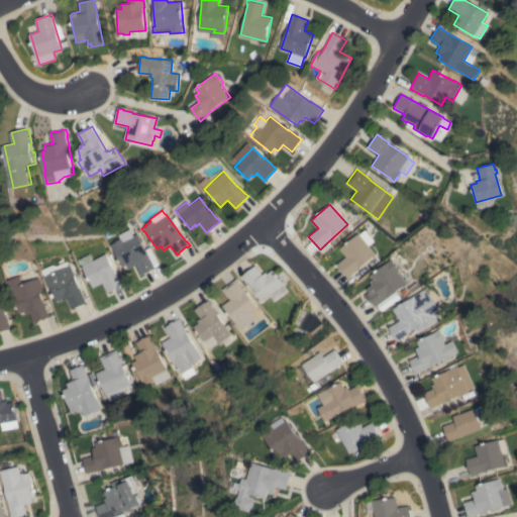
[(153,269),(148,271),(148,272),(146,273),(145,272),(140,275),(135,265),(128,269),(126,265),(121,267),(110,244),(115,242),(115,241),(119,238),(117,234),(129,228),(132,235),(136,233),(153,269)]
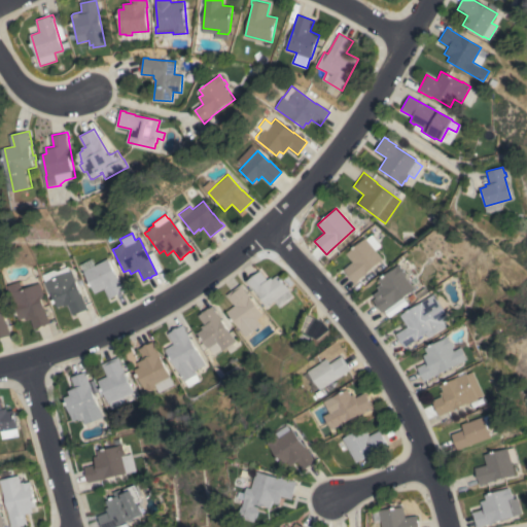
[(383,258),(356,281),(357,281),(355,283),(344,269),(352,261),(346,253),(365,238),(383,258)]
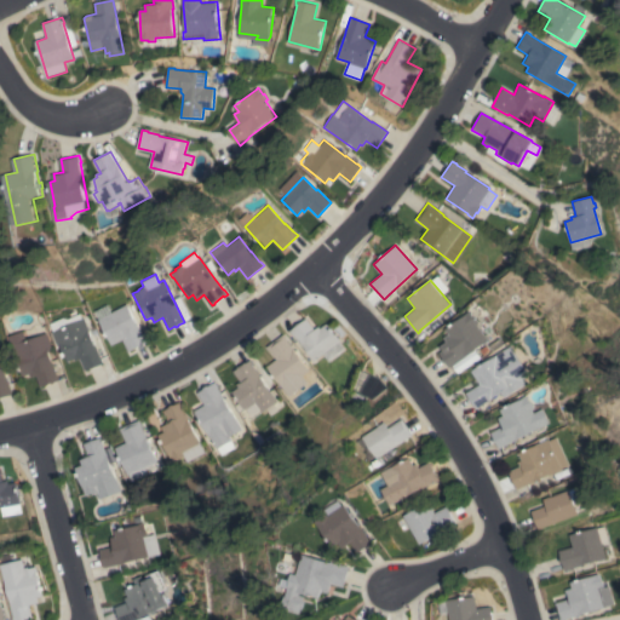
[(138,327),(147,342),(128,351),(122,340),(112,345),(98,320),(99,319),(95,311),(107,305),(110,313),(126,304),(138,327)]
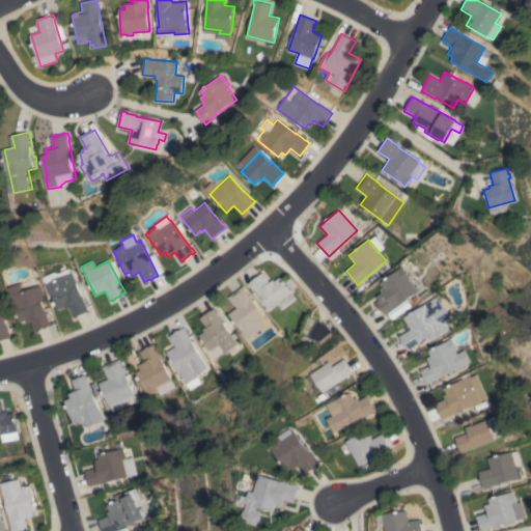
[(407,300),(411,306),(392,319),(387,313),(385,314),(375,302),(385,296),(381,288),(384,286),(381,282),(399,269),(399,268),(401,267),(406,272),(407,271),(410,276),(408,278),(417,291),(407,300)]
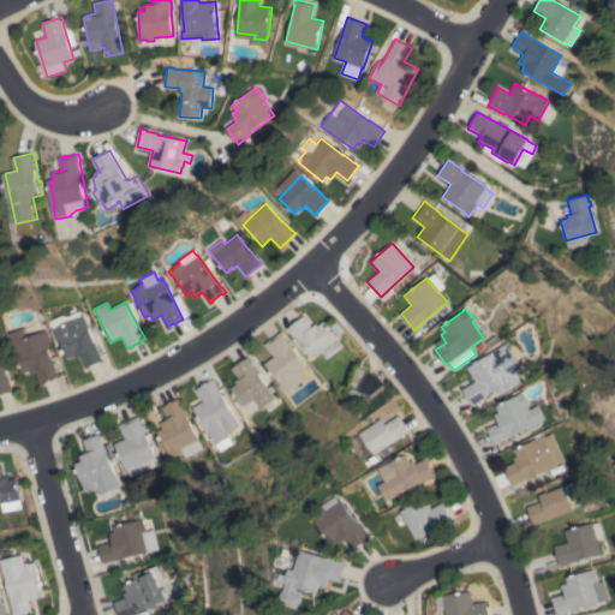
[(88,328),(94,342),(102,360),(84,368),(79,356),(75,357),(73,356),(66,359),(58,341),(57,342),(51,328),(83,315),(88,328)]
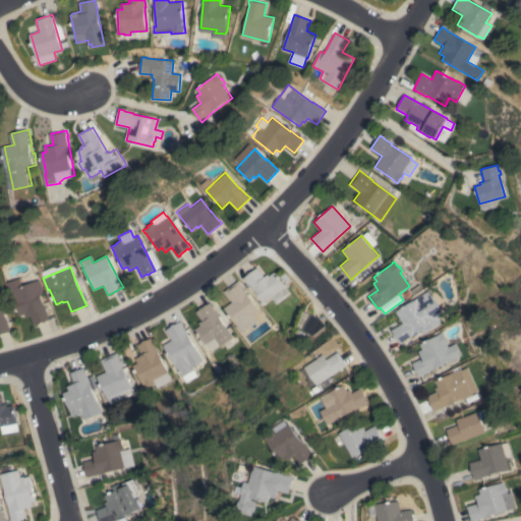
[(276,304),(271,297),(264,303),(243,278),(256,268),(264,277),(267,274),(269,276),(274,272),(290,293),(276,304)]
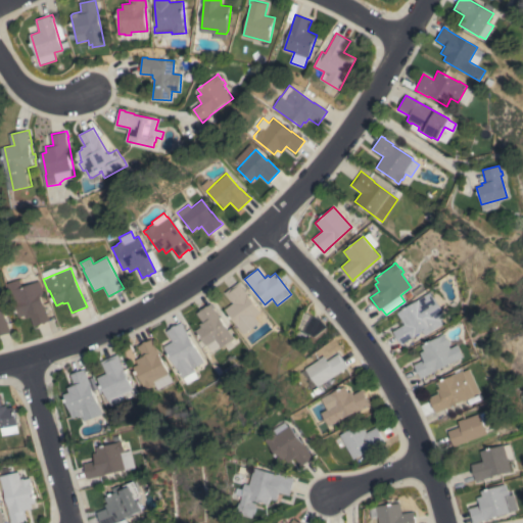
[(44,295),(40,296),(43,305),(44,304),(48,316),(49,316),(50,321),(34,327),(31,317),(27,319),(26,315),(19,318),(13,300),(12,300),(6,283),(18,279),(21,287),(39,281),(44,295)]
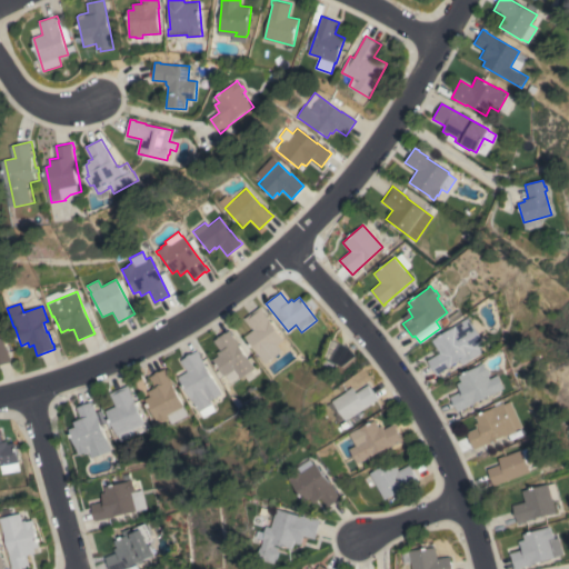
[(260,358),(243,337),(253,329),(245,318),(260,307),(265,312),(263,312),(269,319),(269,320),(283,340),(260,358)]
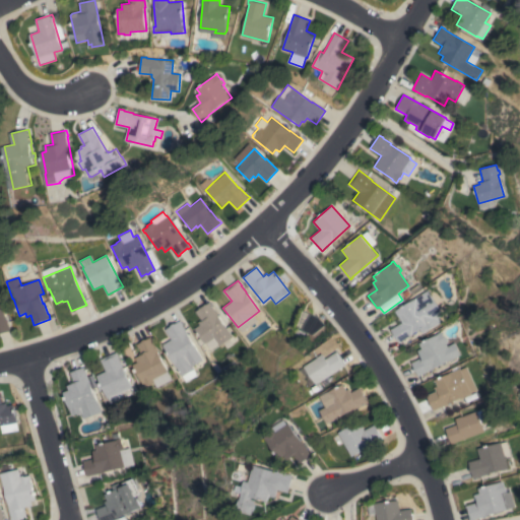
[(444,315),(438,318),(440,322),(421,333),(419,329),(402,340),(402,341),(399,343),(390,329),(402,322),(395,311),(415,299),(415,298),(428,289),(444,315)]
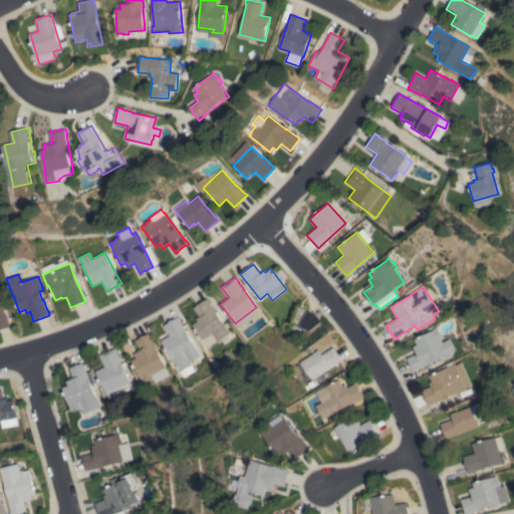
[(0,329),(0,295),(5,313),(6,313),(8,322),(9,322),(10,327),(0,329)]
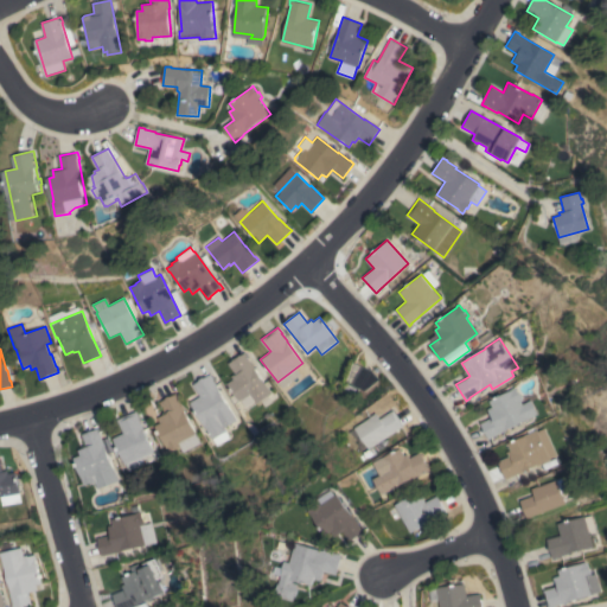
[(246,352),(248,357),(254,368),(263,382),(264,382),(272,394),(268,396),(272,402),(264,407),(261,401),(256,404),(249,394),(238,402),(237,400),(234,402),(230,397),(234,395),(227,383),(232,379),(230,376),(235,374),(228,363),(246,352)]
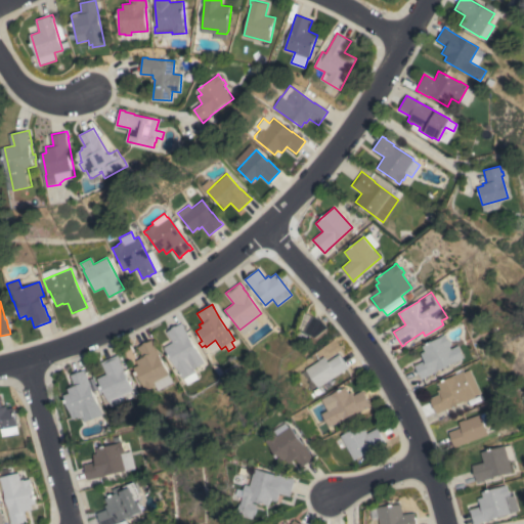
[(193,369),(194,372),(182,380),(164,347),(172,342),(166,332),(181,322),(184,326),(183,328),(188,336),(204,362),(193,369)]
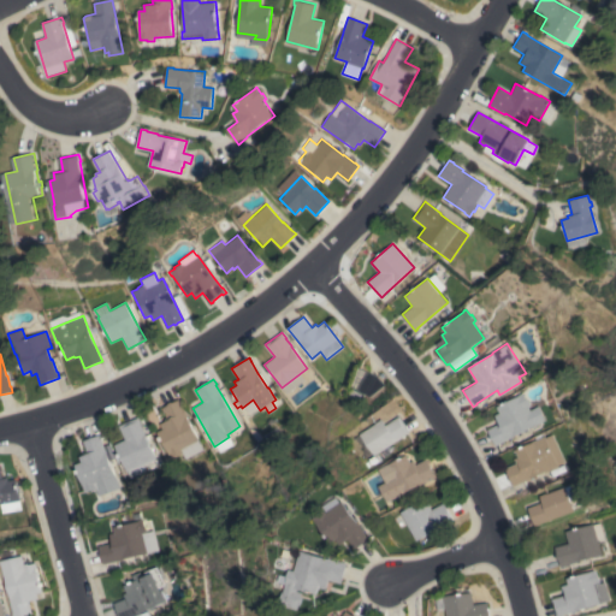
[(496,445),(487,430),(499,424),(495,415),(499,413),(497,407),(519,396),(519,395),(522,394),(526,400),(527,400),(531,406),(528,408),(529,410),(538,406),(542,413),(540,414),(544,420),(496,445)]
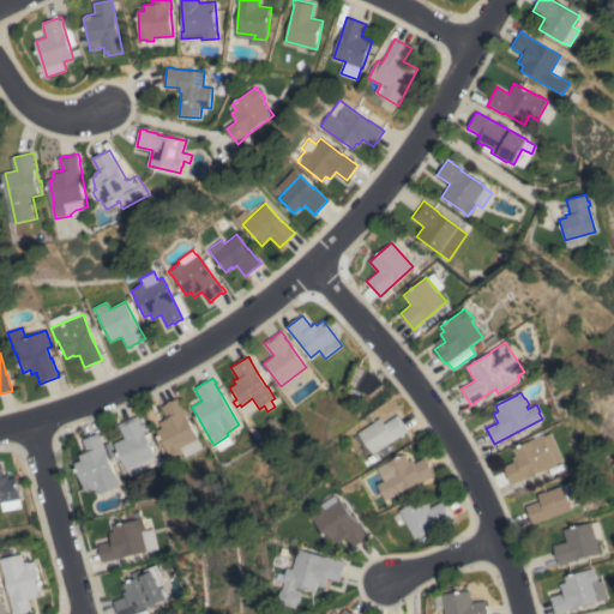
[(197,439),(202,449),(185,457),(181,452),(170,458),(156,431),(162,428),(158,422),(167,419),(161,407),(168,403),(167,402),(170,401),(172,402),(178,398),(181,403),(180,403),(186,415),(198,438),(197,439)]
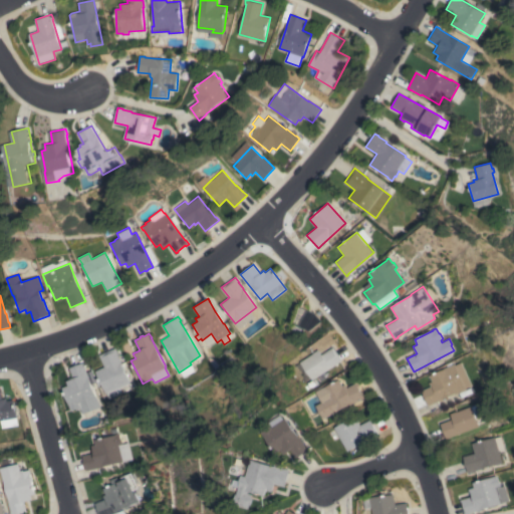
[(119,388),(121,392),(108,398),(106,392),(104,393),(95,371),(104,366),(99,355),(115,347),(117,353),(121,362),(120,362),(130,383),(119,388)]
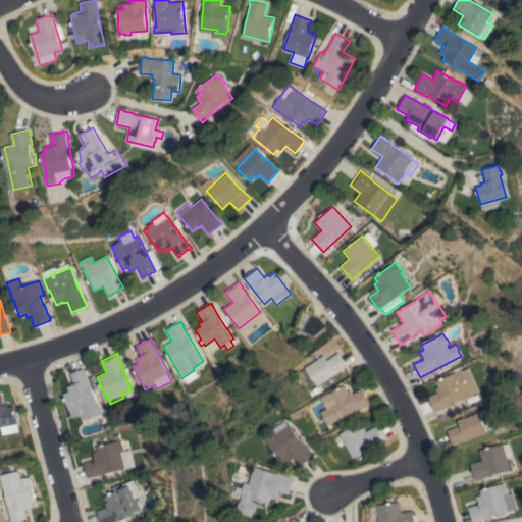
[(317,385),(306,368),(319,359),(319,358),(324,355),(327,360),(338,353),(348,365),(317,385)]
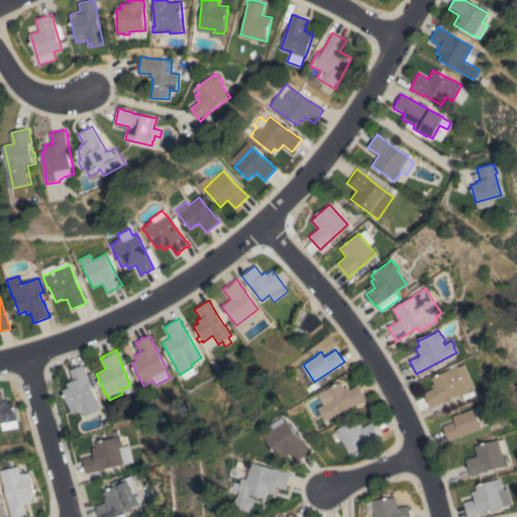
[(84,416),(82,410),(77,412),(76,411),(71,413),(70,409),(63,390),(67,388),(66,384),(73,381),(69,371),(75,369),(75,368),(78,367),(84,365),(86,369),(85,370),(89,380),(89,381),(100,409),(84,416)]
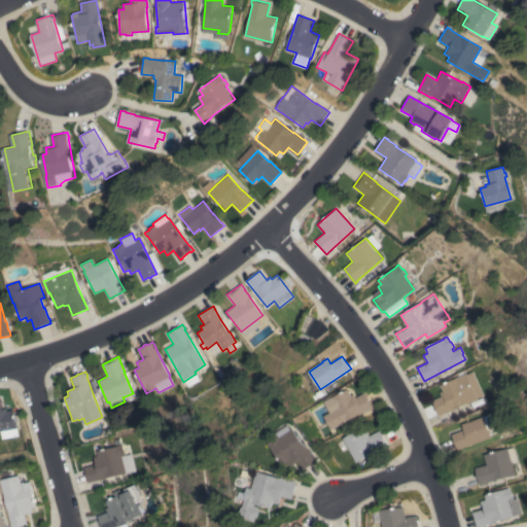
[(483,395),(477,397),(477,399),(438,416),(437,413),(436,413),(433,403),(432,400),(442,396),(440,392),(443,391),(440,385),(456,378),(466,373),(466,374),(472,372),(483,395)]
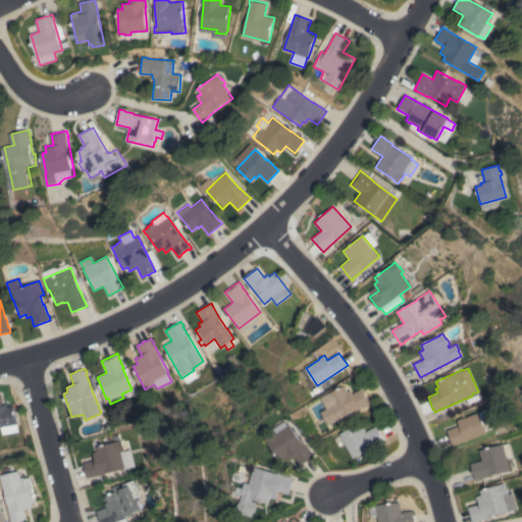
[(334,405),(328,408),(322,397),(345,385),(348,392),(351,390),(353,394),(362,388),(369,404),(341,418),(334,405)]
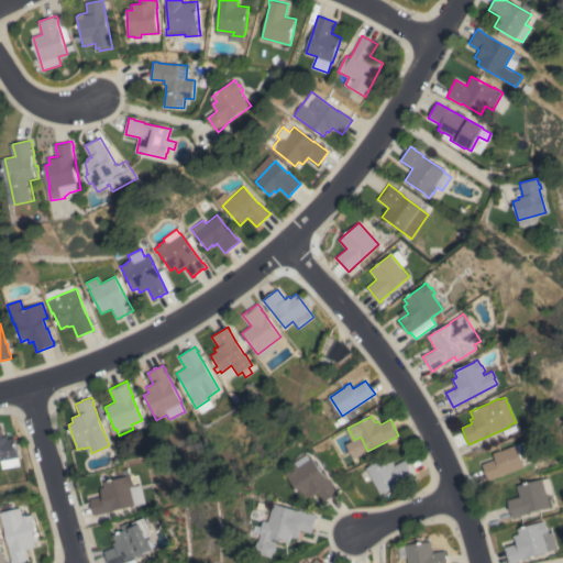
[(0,426),(1,437),(6,435),(7,439),(13,438),(17,457),(0,460),(0,426)]
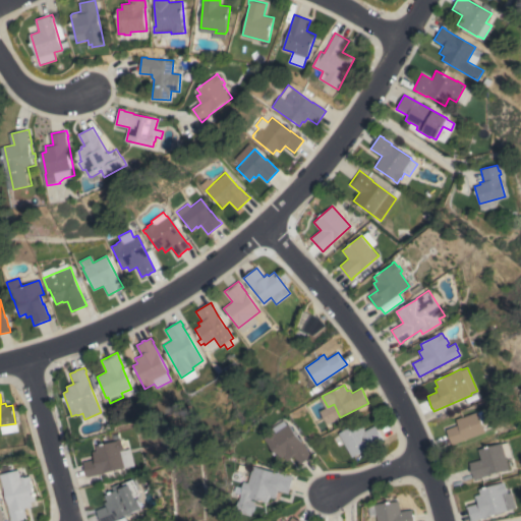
[(452,445),(446,429),(458,424),(456,419),(462,416),(462,417),(477,411),(477,412),(484,410),(488,420),(481,423),(485,432),(452,445)]
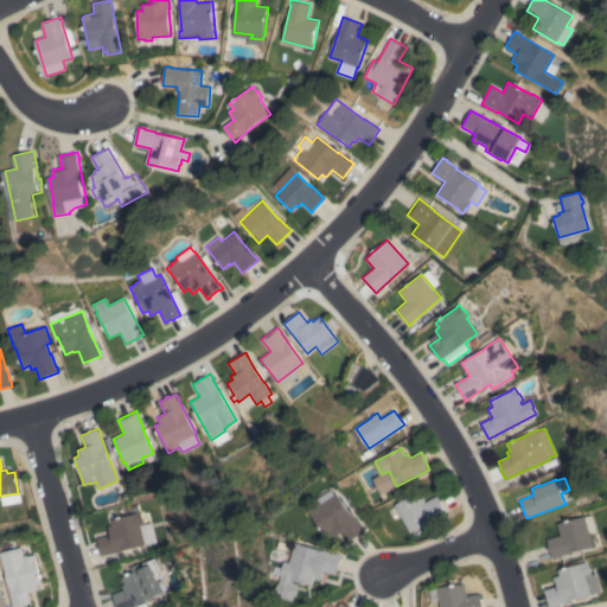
[(447,513),(432,522),(432,521),(409,532),(395,505),(420,491),(426,502),(438,496),(447,513)]
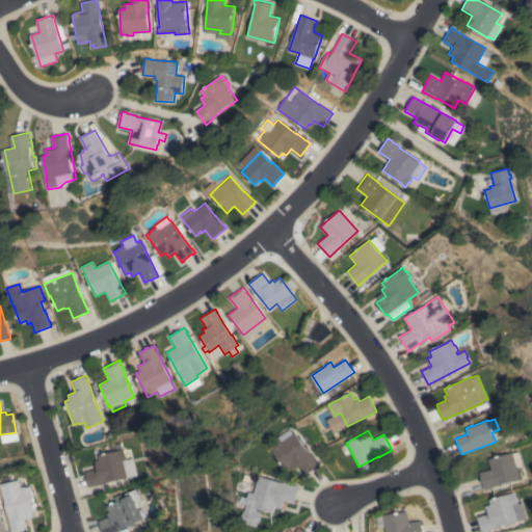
[(311,452),(312,451),(319,461),(319,460),(323,467),(320,469),(319,467),(311,473),(311,474),(309,475),(302,466),(295,471),(292,466),(288,469),(276,451),(276,452),(272,447),(284,440),(285,442),(298,432),(311,452)]
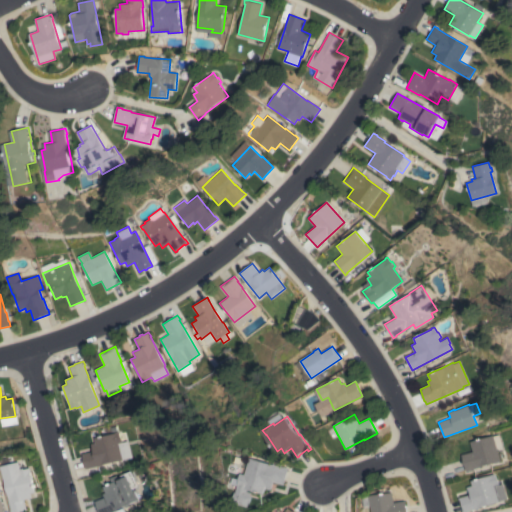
[(84,463),(83,464),(82,461),(83,461),(82,454),(92,452),(90,444),(94,443),(93,438),(113,434),(112,432),(118,431),(119,438),(120,437),(121,442),(127,441),(131,458),(101,464),(101,465),(85,469),(84,463)]
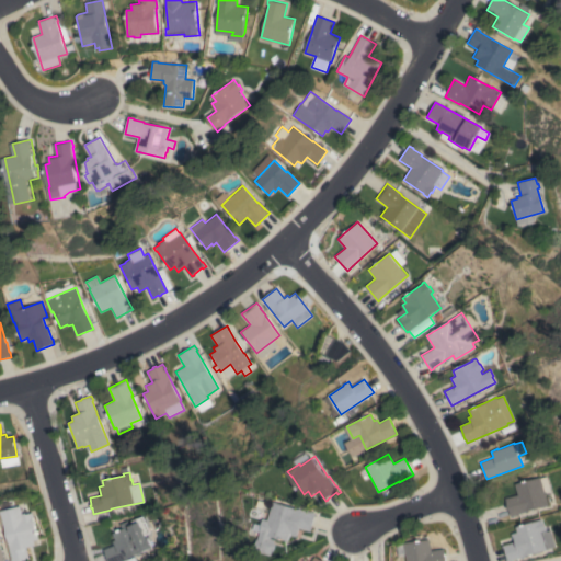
[(548,505),(526,511),(526,512),(510,516),(507,505),(505,499),(517,495),(514,484),(540,477),(548,505)]
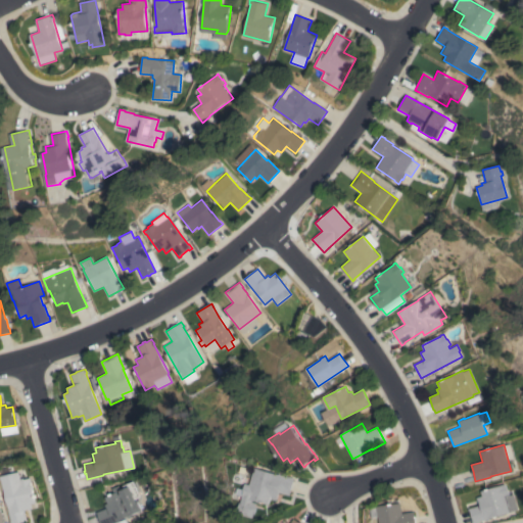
[(291,495),(282,492),(279,500),(274,498),(272,505),(256,501),(255,502),(260,503),(259,506),(260,507),(258,514),(256,514),(255,518),(240,513),(243,503),(244,503),(246,496),(247,490),(249,483),(253,484),(258,468),(282,475),(282,474),(296,478),(291,495)]
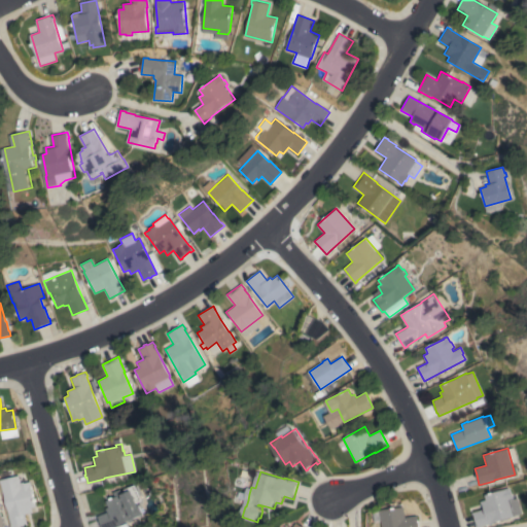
[(21,476),(23,483),(25,482),(26,483),(32,482),(33,486),(32,486),(36,506),(32,507),(33,513),(26,514),(28,525),(22,526),(11,526),(11,524),(4,493),(1,480),(21,476)]
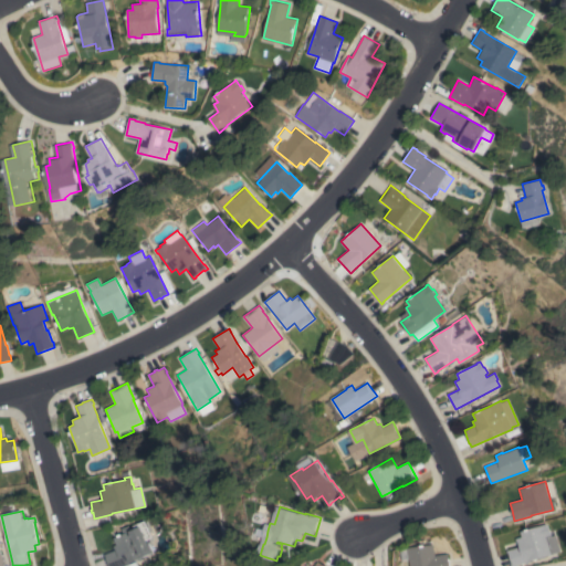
[(119,565),(108,565),(104,554),(114,551),(112,546),(115,545),(113,538),(122,534),(119,528),(128,525),(130,531),(134,530),(133,525),(144,521),(149,537),(145,538),(147,543),(149,542),(154,553),(119,565)]
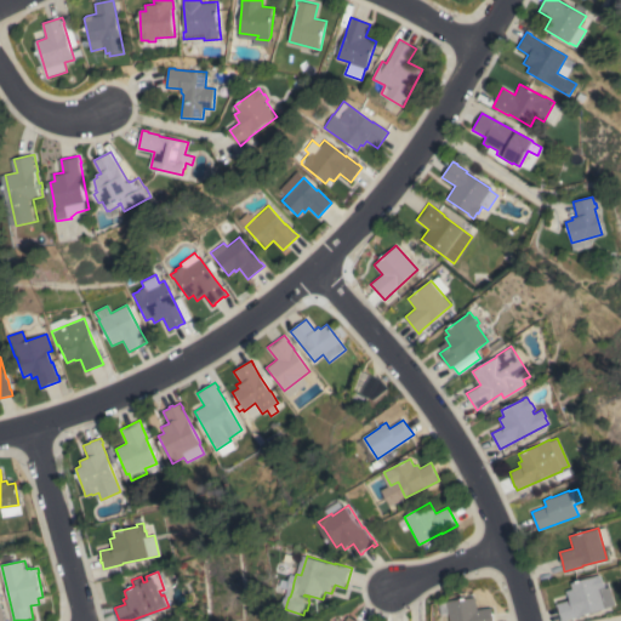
[(615,605),(607,608),(608,608),(568,620),(560,620),(560,619),(562,619),(559,608),(557,608),(556,604),(569,600),(565,591),(573,588),(571,584),(600,575),(602,581),(603,581),(605,588),(610,586),(615,605)]
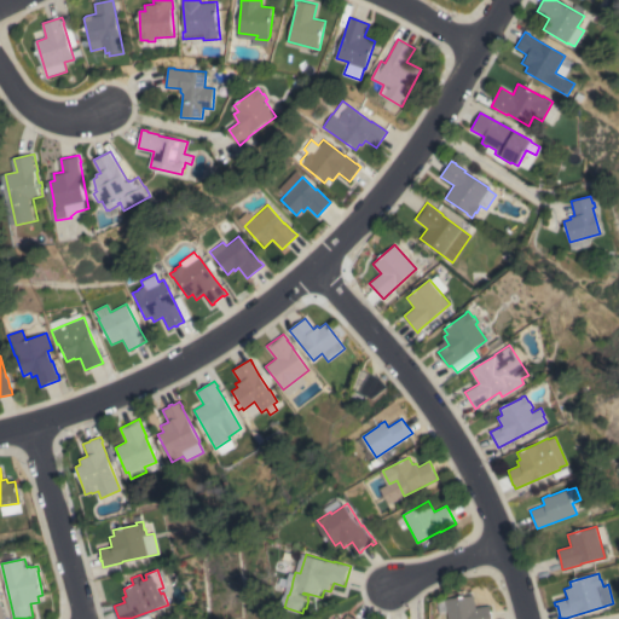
[(449,618),(446,600),(474,595),(476,607),(490,606),(491,618),(449,618)]
